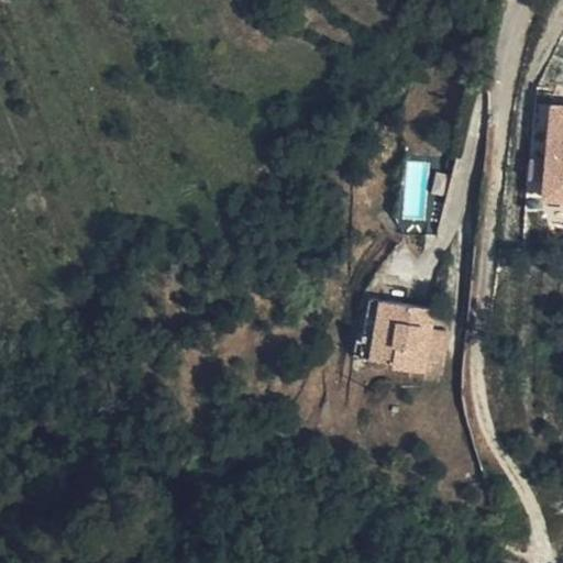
[(562,105),(547,105),(542,202),(562,202),(562,105)]
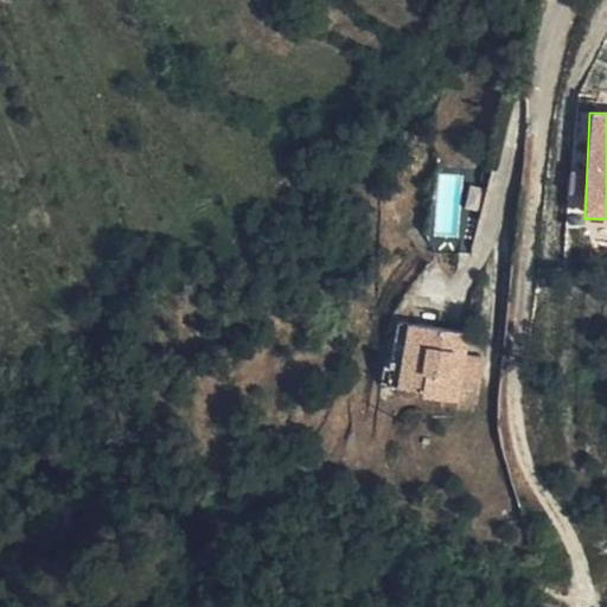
[(586,166),(573,165),(567,210),(580,212),(586,166)]
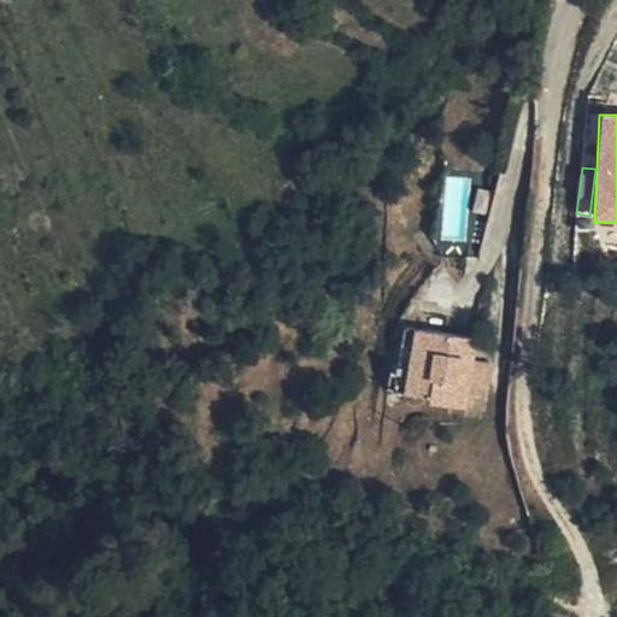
[(440,241),(466,242),(470,176),(444,175),(440,241)]
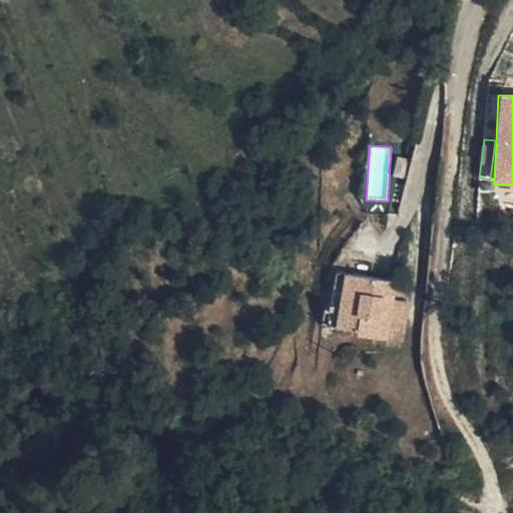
[(348,267),(343,322),(375,323),(374,329),(403,332),(408,269),(348,267)]
